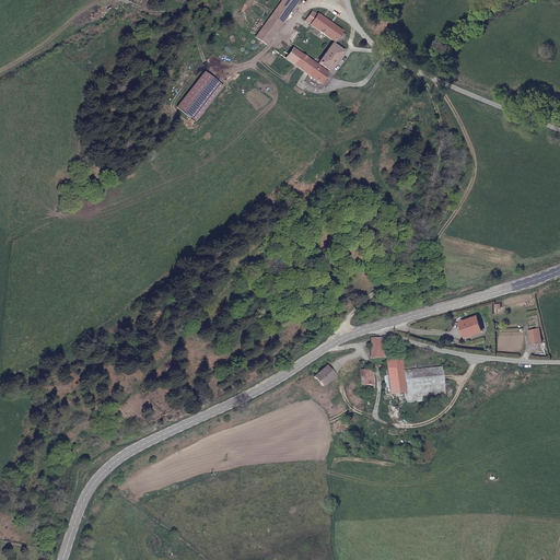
[(281,23),(298,0),(296,0),(282,0),(270,15),(281,23)]
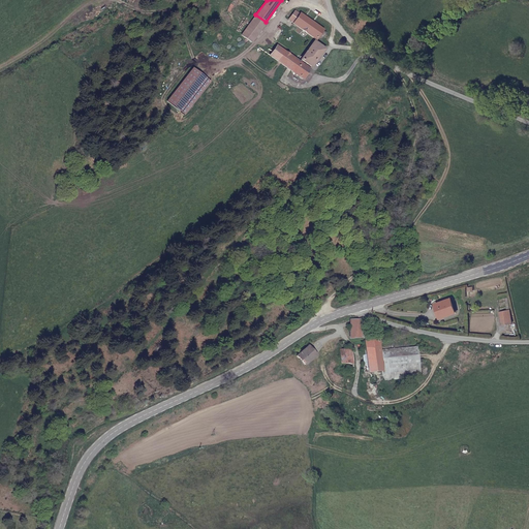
[(297,10),(296,11),(290,20),(294,23),(293,24),(315,40),(323,30),(302,13),(301,13),(297,10)]
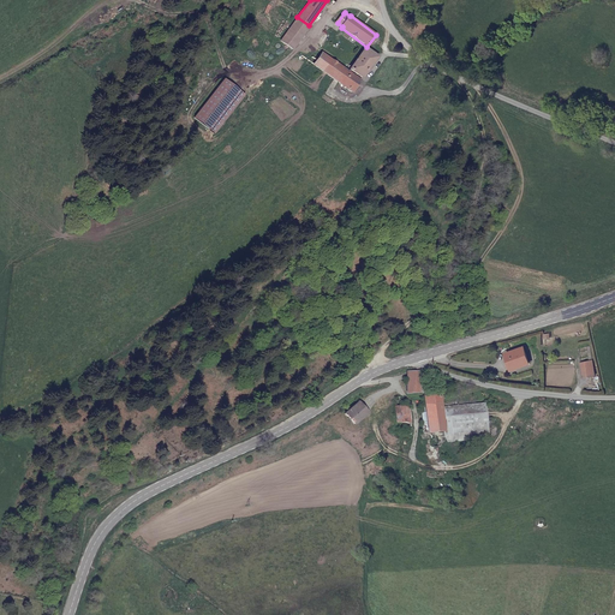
[(309,25),(297,17),(280,41),(291,49),(309,25)]
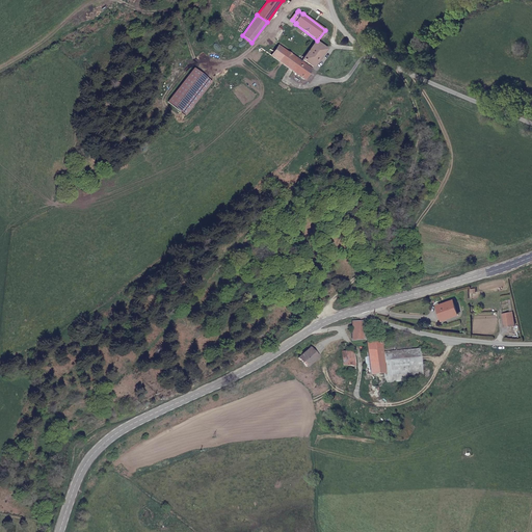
[(302,61),(307,64),(307,63),(314,69),(326,51),(316,43),(302,61)]
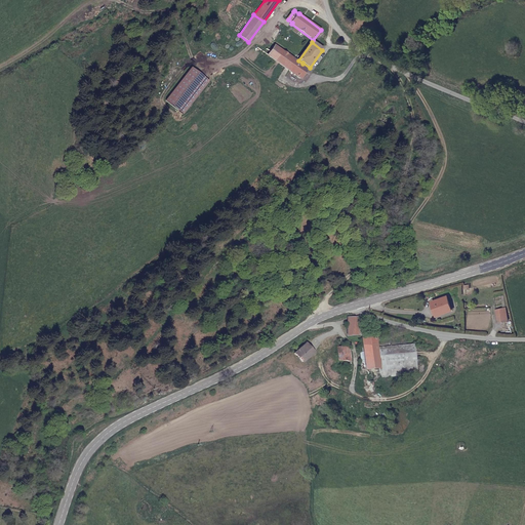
[(301,65),(303,64),(298,61),(298,62),(276,45),(271,51),(268,49),(265,52),(272,57),(300,79),(308,70),(301,65)]
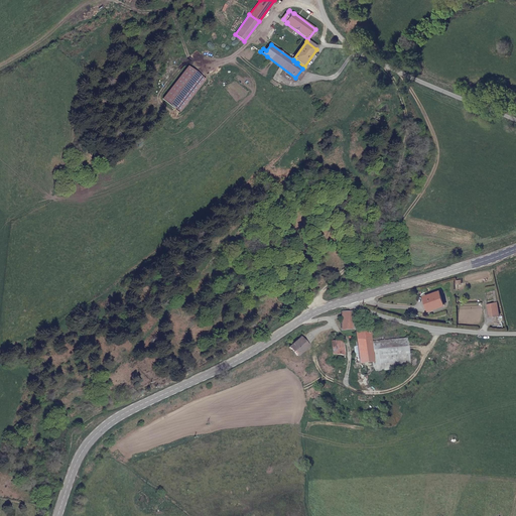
[(203,81),(185,67),(160,98),(177,112),(203,81)]
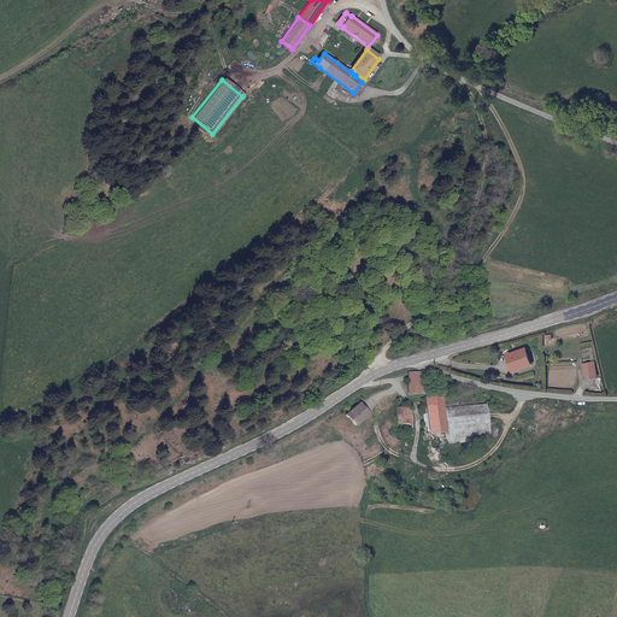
[(526,350),(507,354),(512,370),(529,365),(526,350)]
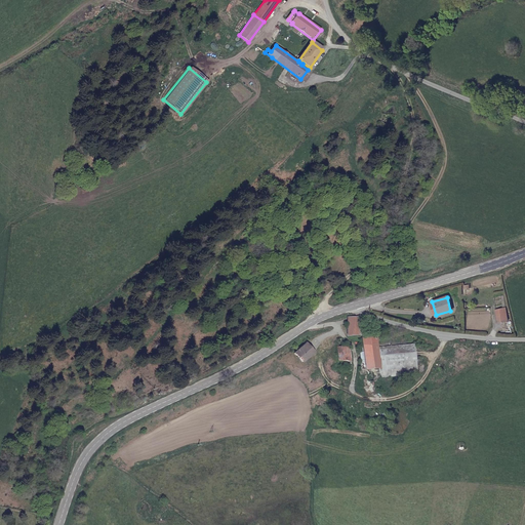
[(508,320),(506,308),(494,310),(497,322),(508,320)]
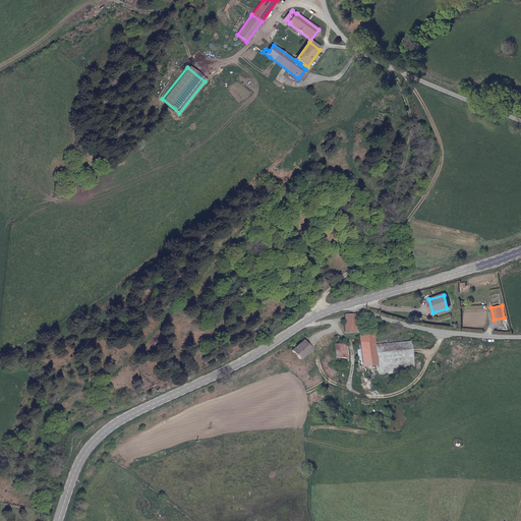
[(411,343),(374,344),(373,332),(358,333),(358,315),(355,314),(350,315),(344,315),(344,335),(356,333),(356,335),(358,335),(359,344),(356,345),(357,350),(360,350),(361,358),(356,358),(357,367),(366,366),(370,366),(375,365),(377,370),(379,370),(379,374),(413,371),(411,343)]
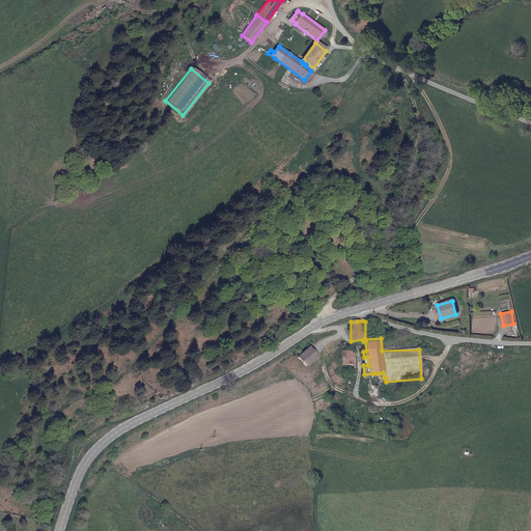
[(344,343),(340,343),(342,365),(354,366),(354,351),(345,351),(344,343)]
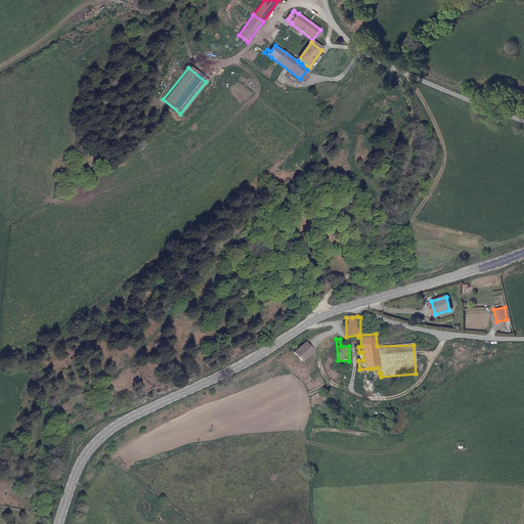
[(304,346),(293,356),(301,364),(312,354),(304,346)]
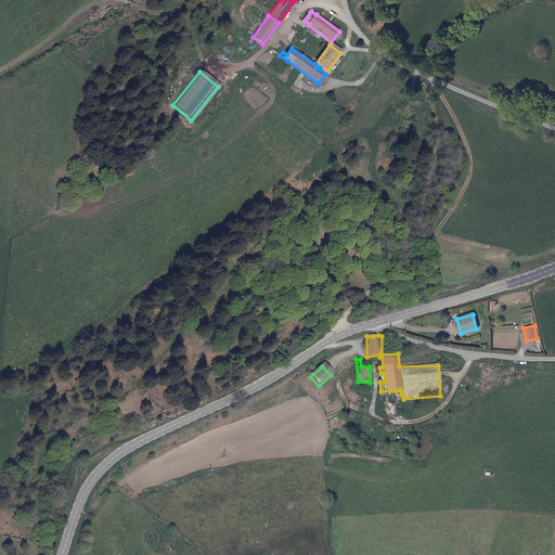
All buildings are outlined.
